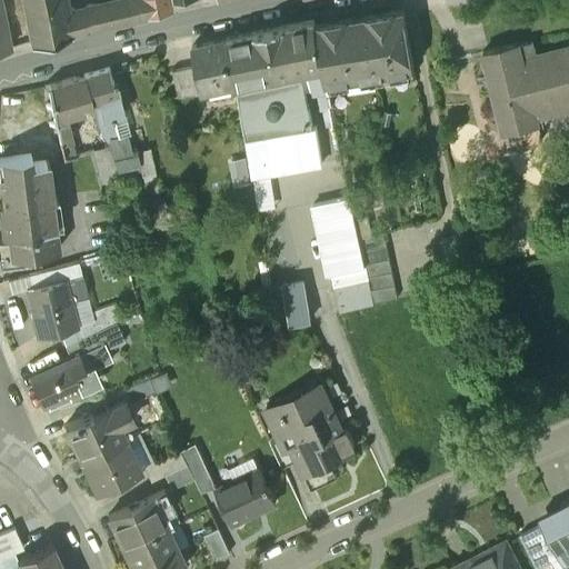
[(21,0),(30,41),(71,30),(121,18),(177,3),(175,0),(21,0)]
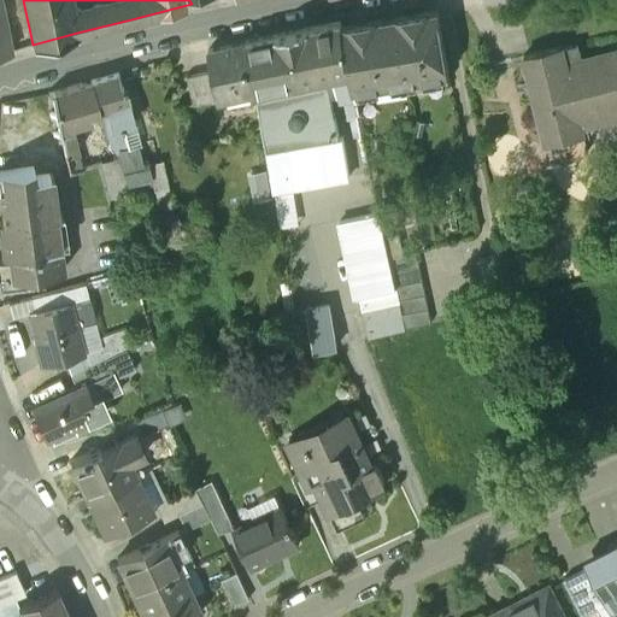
[(0,54),(10,52),(0,6),(0,54)]
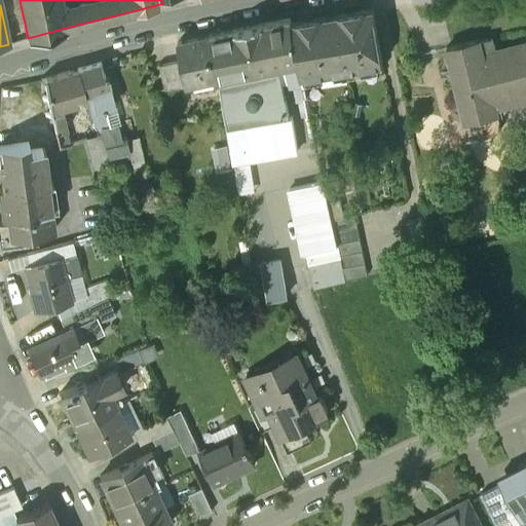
[(373,5),(292,20),(301,71),(327,67),(329,79),(347,76),(345,64),(364,60),(366,73),(384,69),(373,5)]
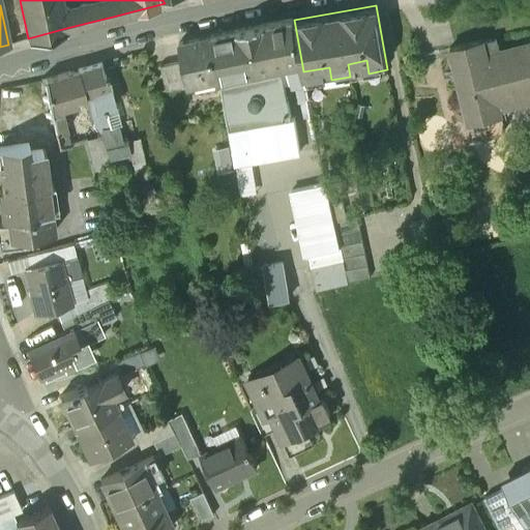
[(293,16),(214,32),(214,33),(223,74),(223,75),(251,69),(289,61),(294,84),(305,82),(303,71),(294,20),(293,16)]
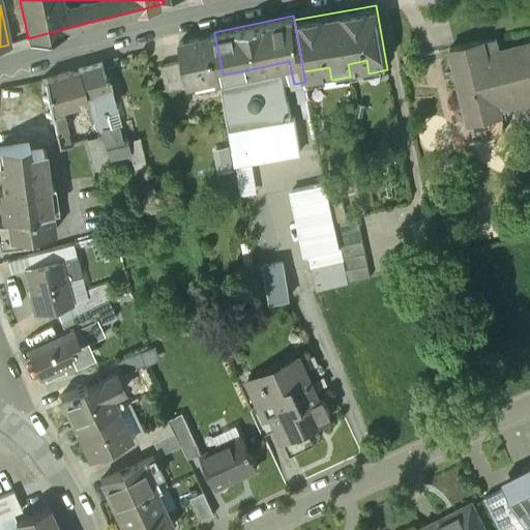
[(214,33),(182,39),(185,55),(189,80),(223,74),(214,33)]
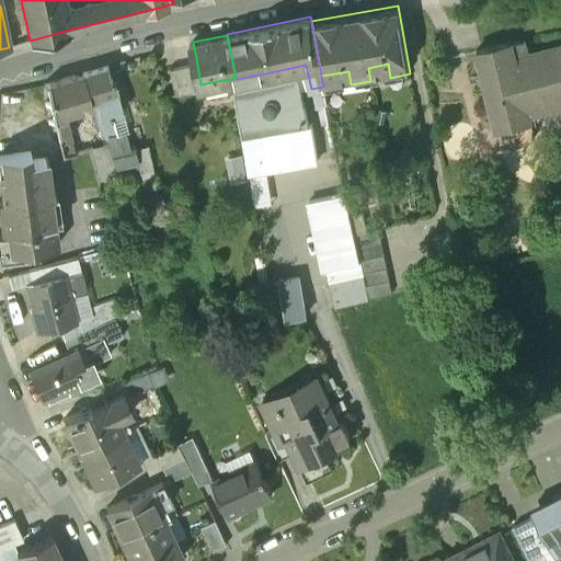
[(513,38),(479,47),(500,126),(533,117),(530,107),(517,58),(513,38)]
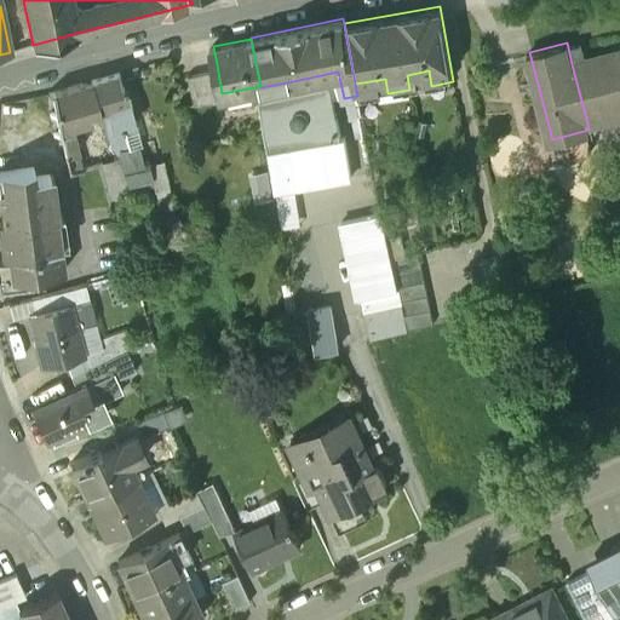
[(619,47),(586,57),(586,61),(572,64),(586,119),(601,115),(601,118),(619,112),(619,47)]
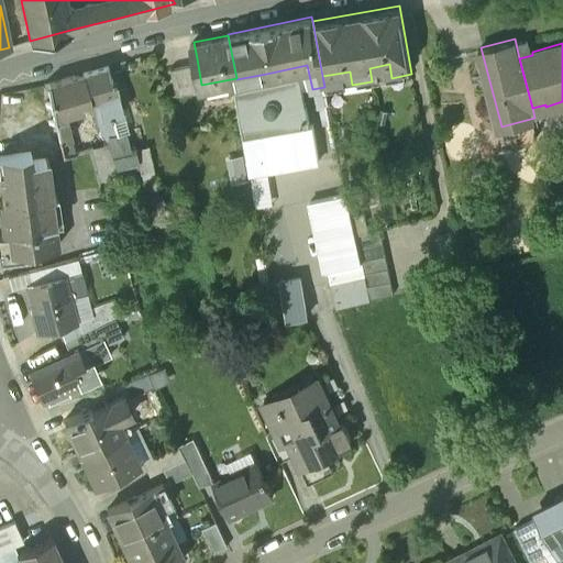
[(197,58),(174,63),(178,89),(201,85),(197,58)]
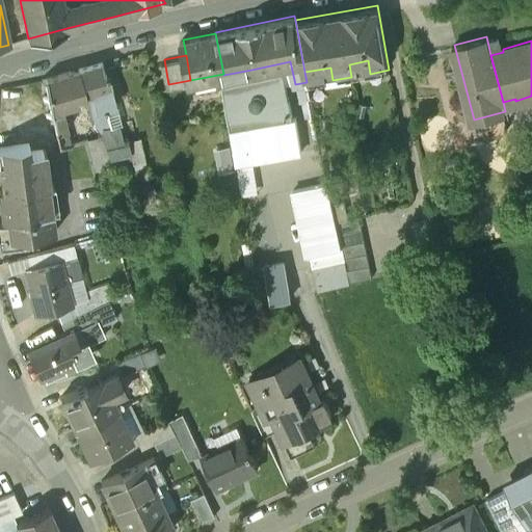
[(105,60),(79,69),(86,94),(100,89),(111,85),(105,60)]
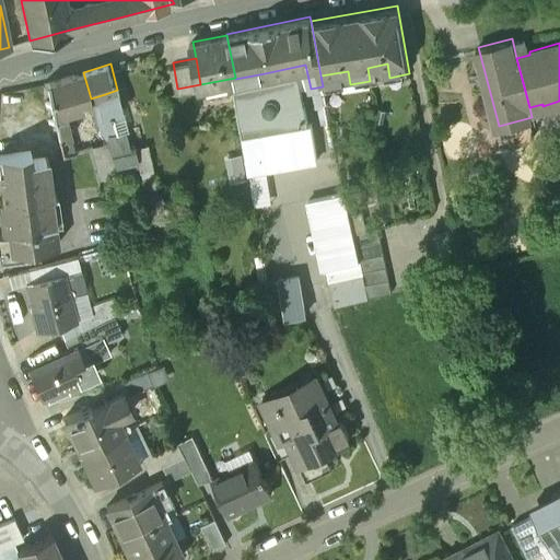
[(83,72),(49,82),(54,109),(91,98),(83,72)]
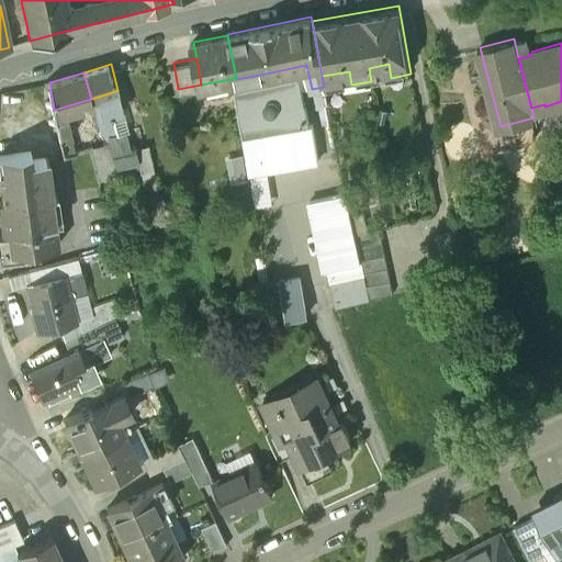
[(266,74),(236,79),(250,169),(319,157),(314,123),(311,123),(300,74),(268,80),(266,74)]
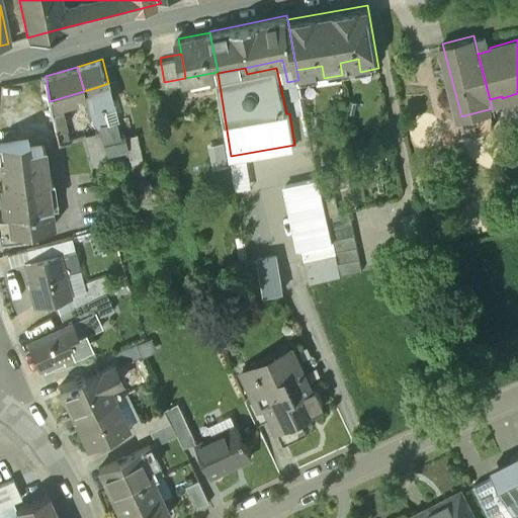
[(108,83),(97,87),(99,95),(93,96),(101,131),(103,140),(125,136),(122,124),(118,125),(108,83)]
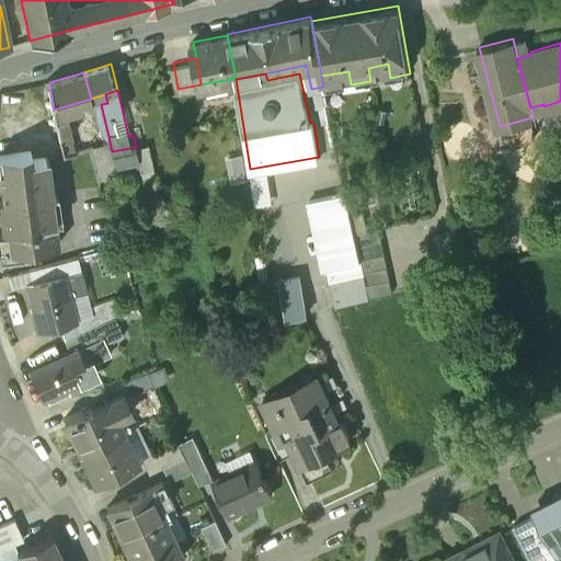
[(110,141),(90,146),(101,182),(141,173),(136,147),(112,151),(110,141)]
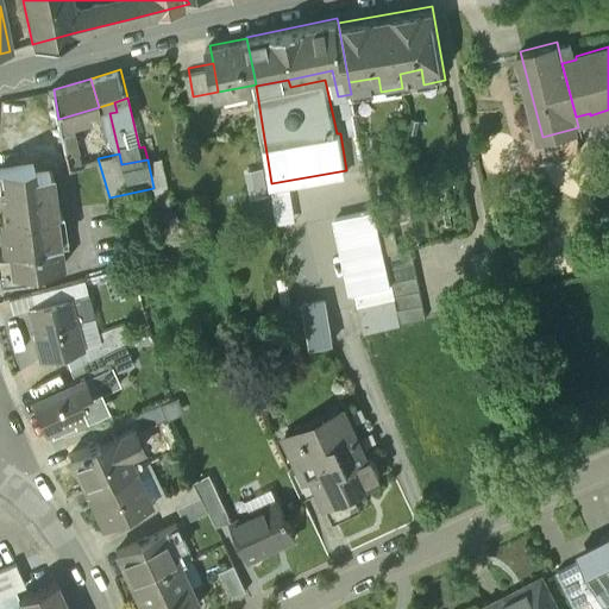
[(33,164),(0,168),(0,192),(2,215),(0,215),(0,236),(6,278),(35,275),(33,268),(63,264),(58,225),(64,224),(62,208),(56,208),(51,169),(35,171),(33,164)]
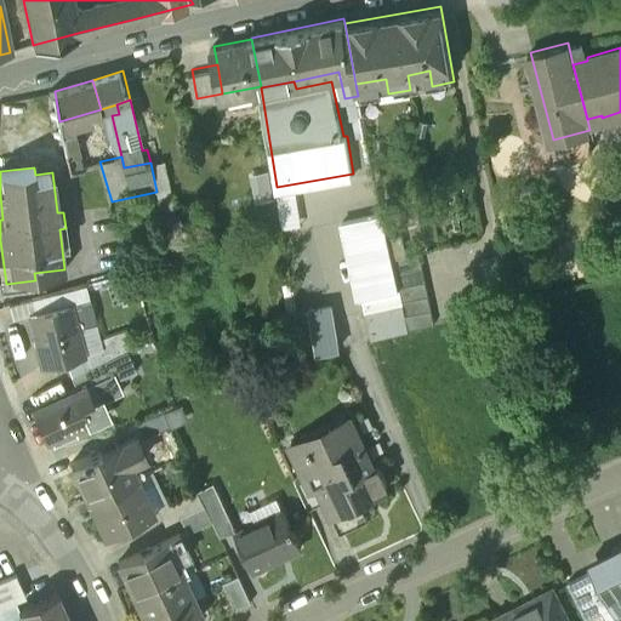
[(382,215),(343,222),(359,298),(362,297),(371,340),(408,330),(408,329),(382,215)]
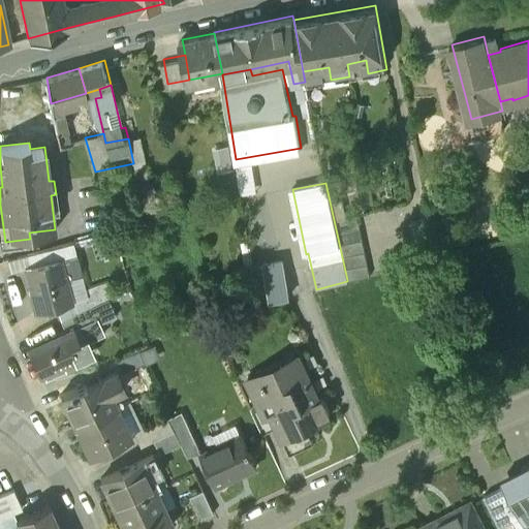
[(370,275),(356,216),(335,221),(347,280),(370,275)]
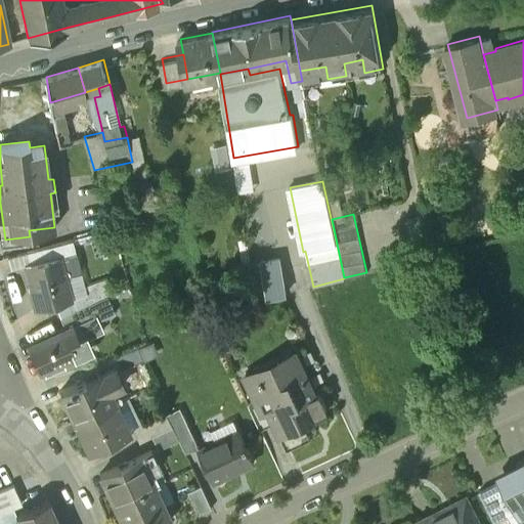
[(57,257),(32,264),(38,287),(32,289),(36,306),(70,297),(63,274),(62,275),(57,257)]
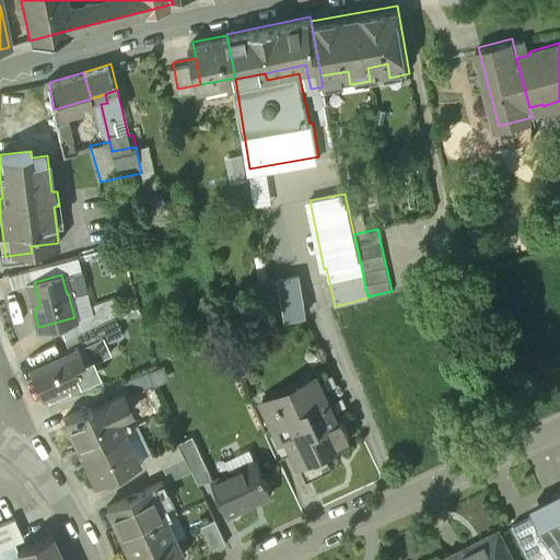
[(299,277),(267,282),(272,323),(304,314),(299,277)]
